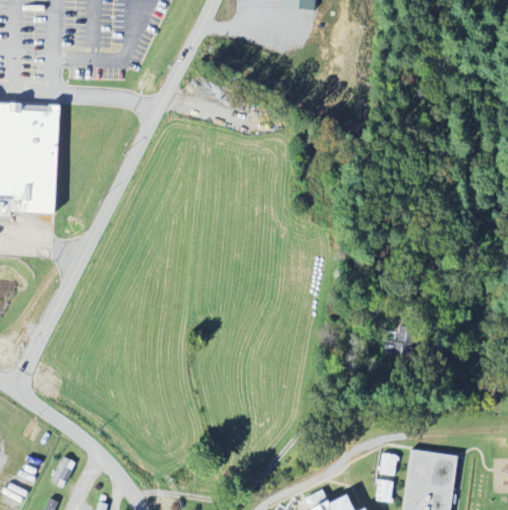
[(60,104),(0,101),(0,215),(12,216),(12,212),(57,213),(60,104)]
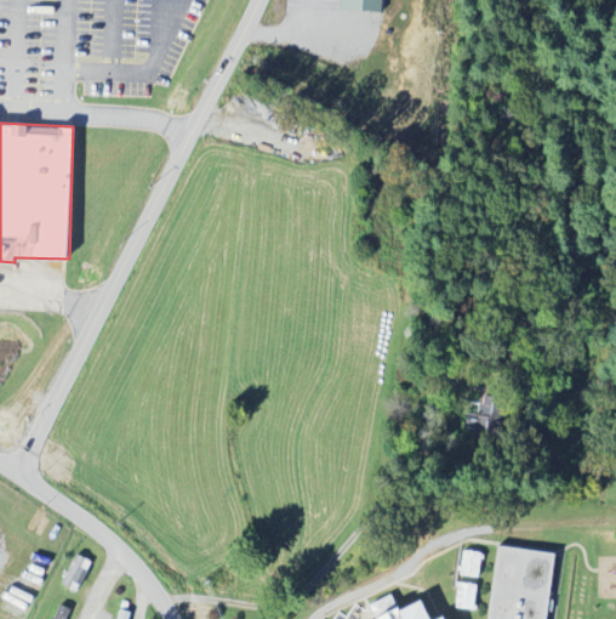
[(501,396),(465,392),(463,409),(462,409),(458,431),(496,436),(501,396)]
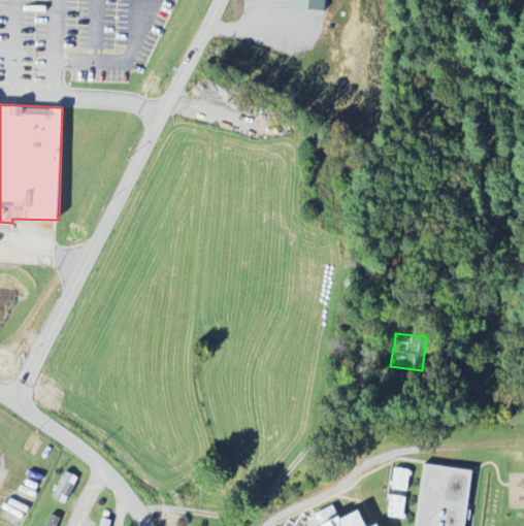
[(464,525),(471,469),(419,463),(411,525),(464,525)]
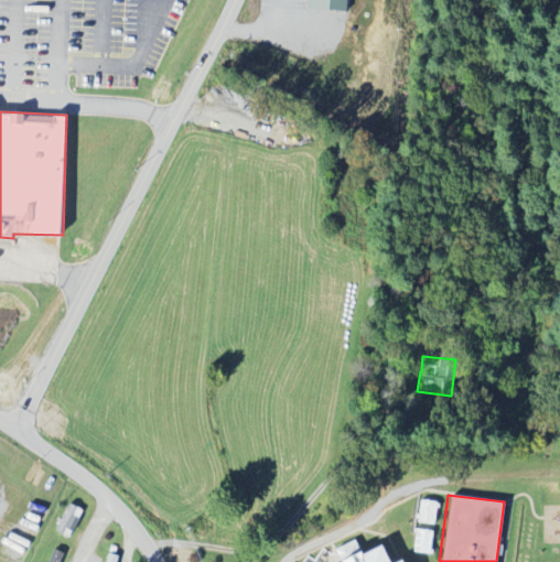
[(415,522),(433,522),(434,500),(416,499),(415,522)]
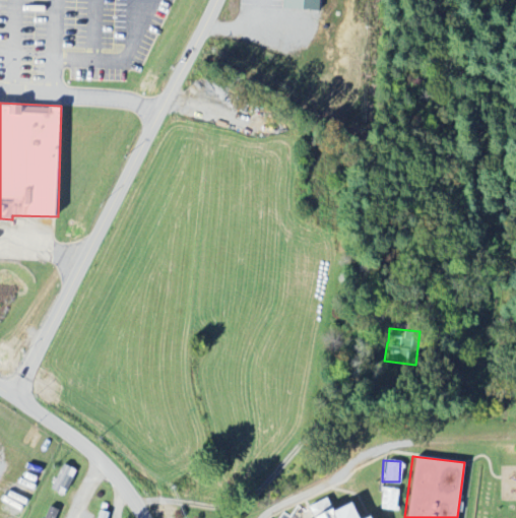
[(74,469),(58,462),(47,488),(63,495),(74,469)]
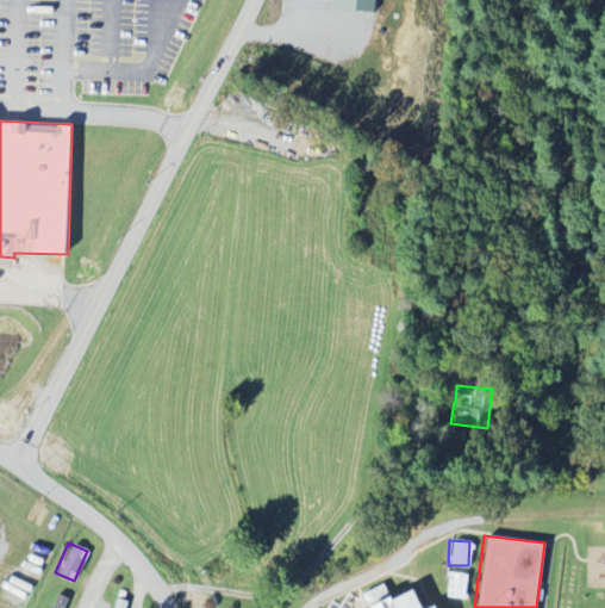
[(463,597),(465,574),(443,572),(442,596),(463,597)]
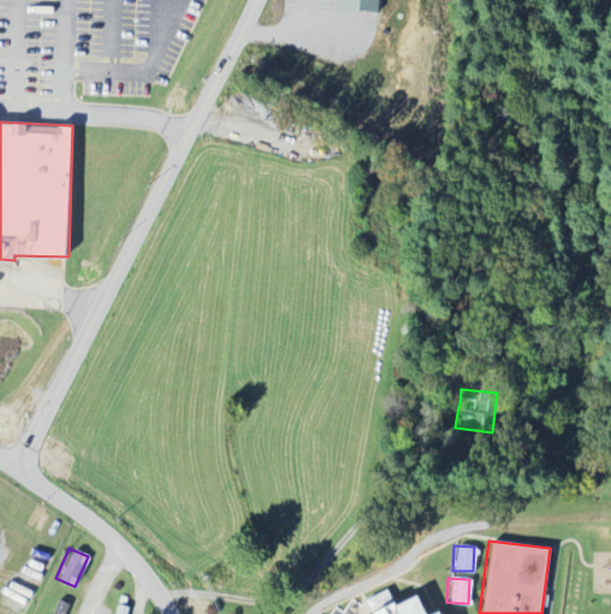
[(444,613),(444,612),(438,613),(428,613),(421,596),(393,607),(386,589),(365,598),(371,613),(444,613)]
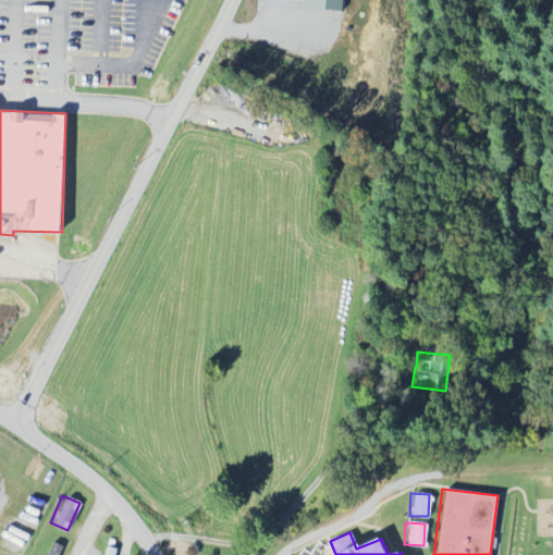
[(57,554),(61,545),(49,541),(42,554),(57,554)]
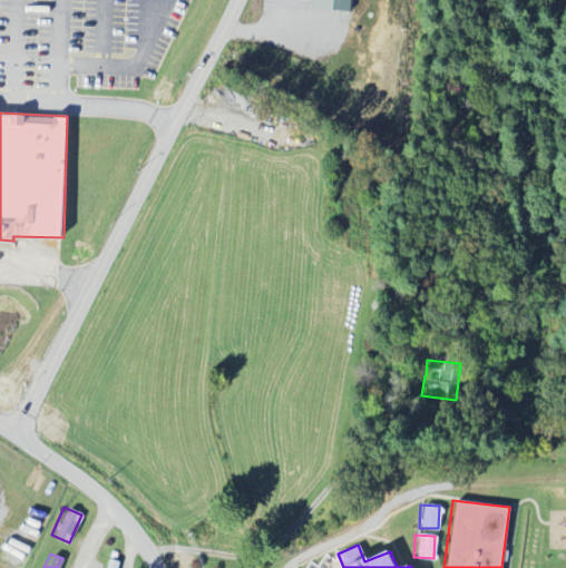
[(114,567),(116,560),(104,558),(100,567),(114,567)]
